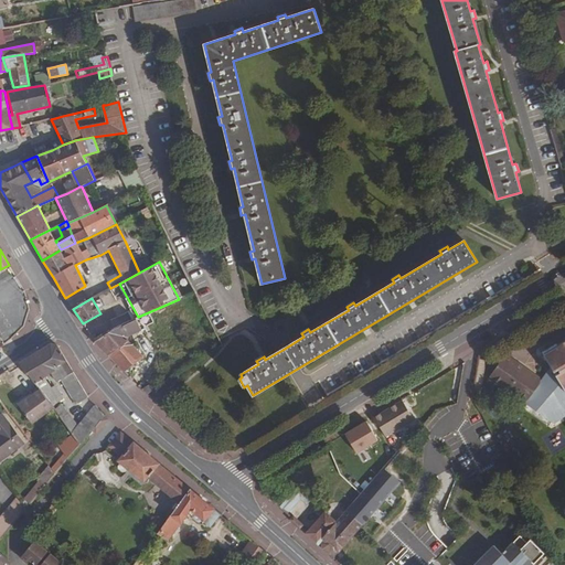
[(136,318),(110,333),(96,341),(108,355),(124,372),(144,358),(138,351),(148,343),(141,334),(131,343),(129,341),(128,337),(141,330),(136,318)]
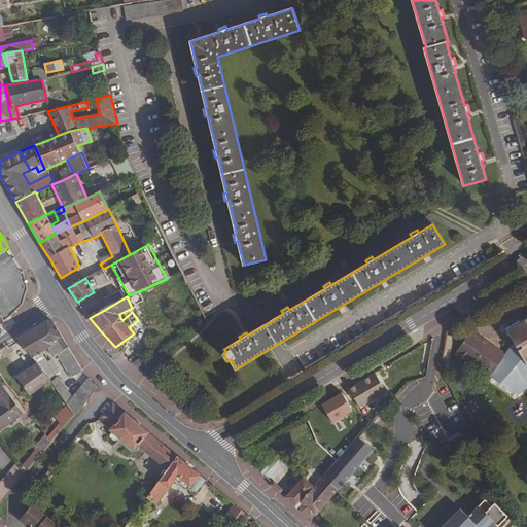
[(455,353),(490,377),(518,395),(526,389),(526,317),(519,322),(506,329),(514,342),(505,354),(471,330),(455,353)]
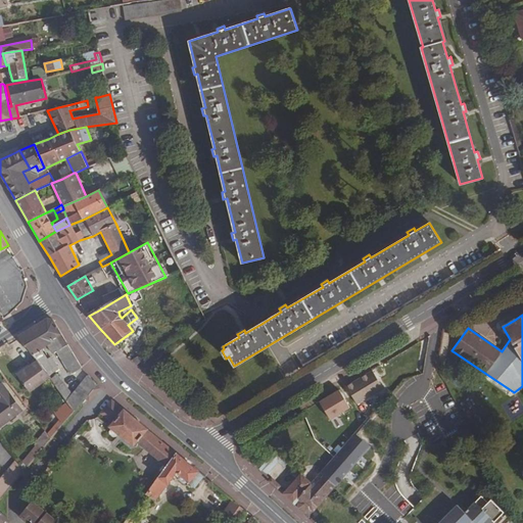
[(70,375),(82,368),(61,333),(53,319),(47,318),(18,336),(37,361),(46,373),(48,376),(59,368),(51,358),(47,361),(39,350),(47,345),(49,343),(54,352),(56,350),(70,375)]
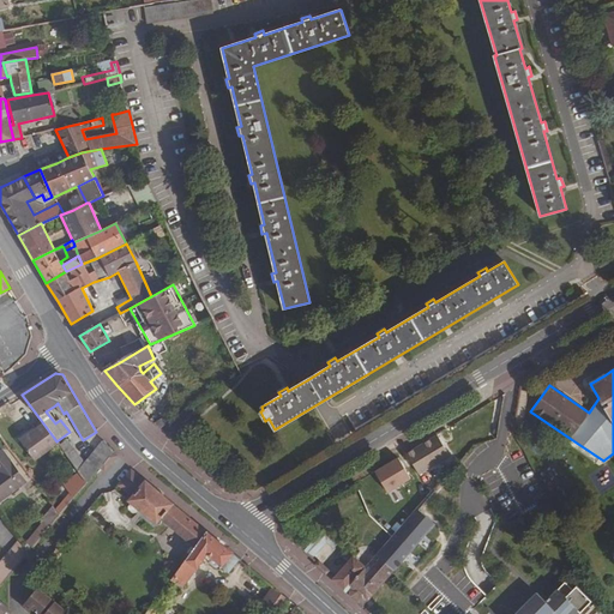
[(0,434),(1,437),(25,421),(13,403),(0,411),(0,434)]
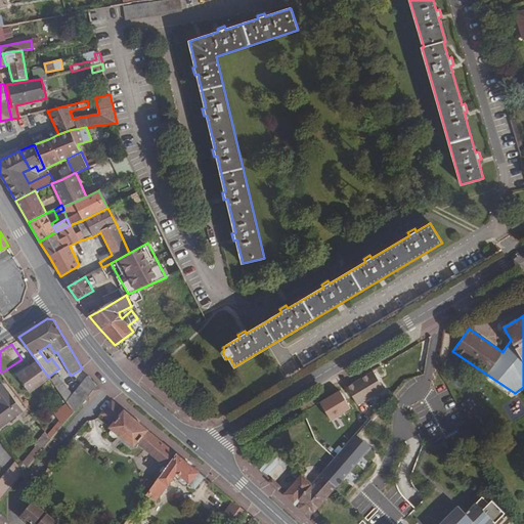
[(168,353),(164,347),(151,355),(155,361),(168,353)]
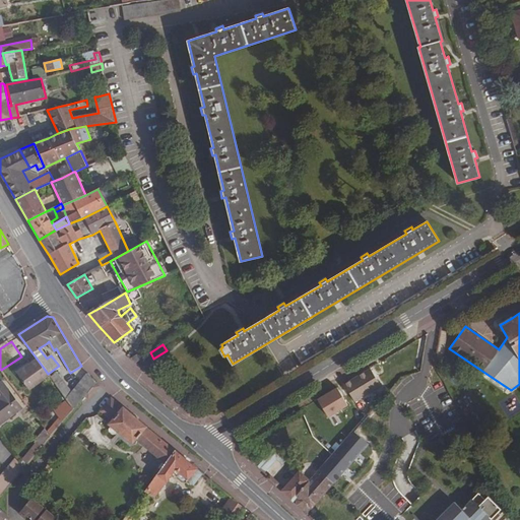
[(131,359),(135,363),(146,354),(143,350),(131,359)]
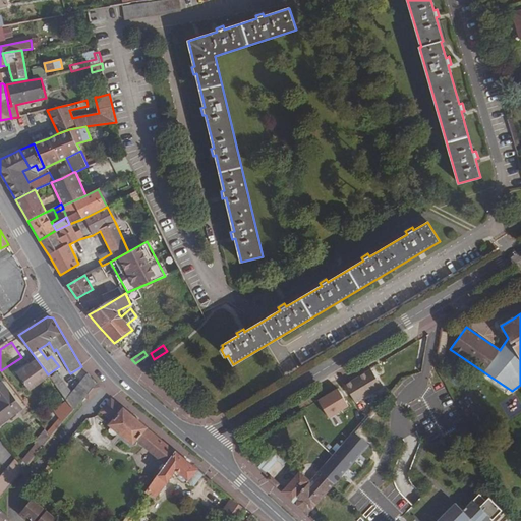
[(48,374),(46,371),(37,359),(17,372),(30,391),(49,377),(48,374)]
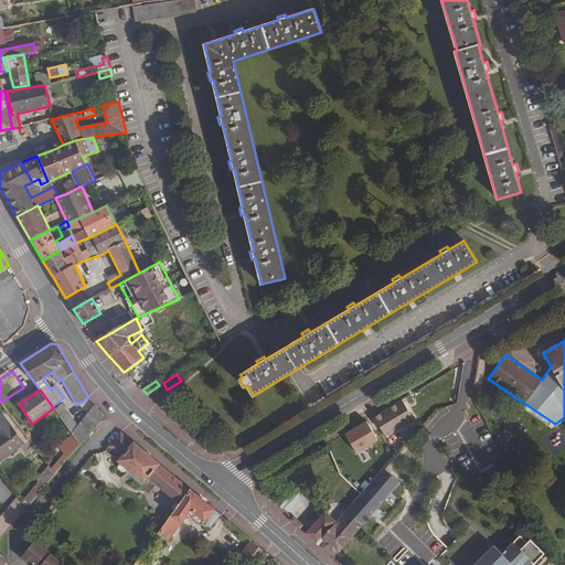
[(373,416),(385,436),(414,419),(402,400),(373,416)]
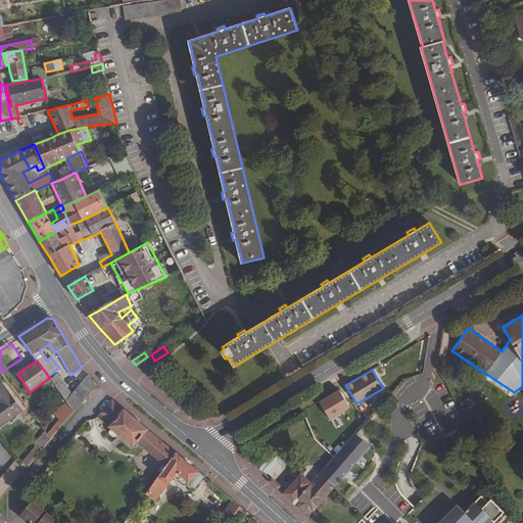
[(68,402),(75,411),(97,384),(88,374),(73,394),(58,374),(51,379),(68,402)]
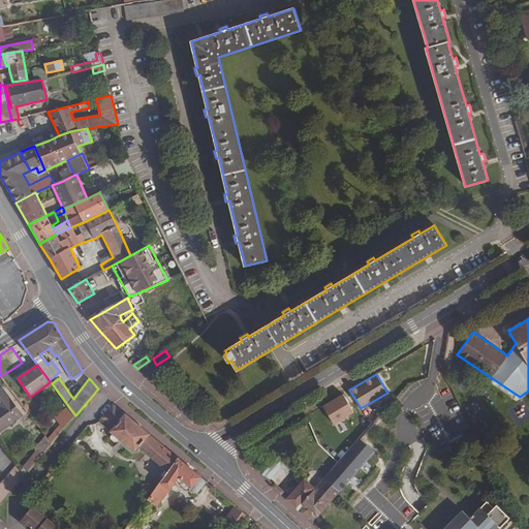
[(0,431),(0,432),(22,415),(1,386),(0,386),(0,431)]
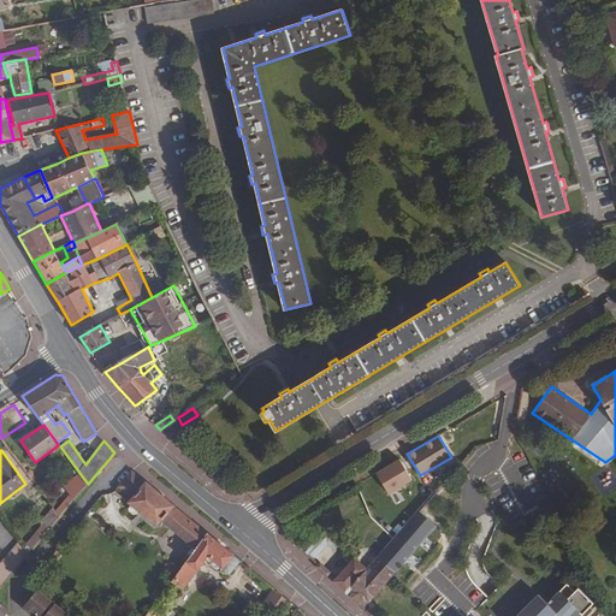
[(369,477),(381,497),(407,481),(395,461),(369,477)]
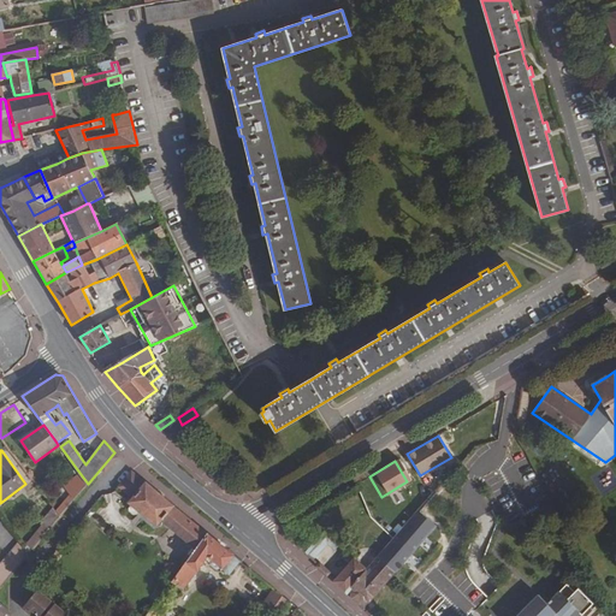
[(146,483),(132,469),(118,485),(132,498),(146,483)]
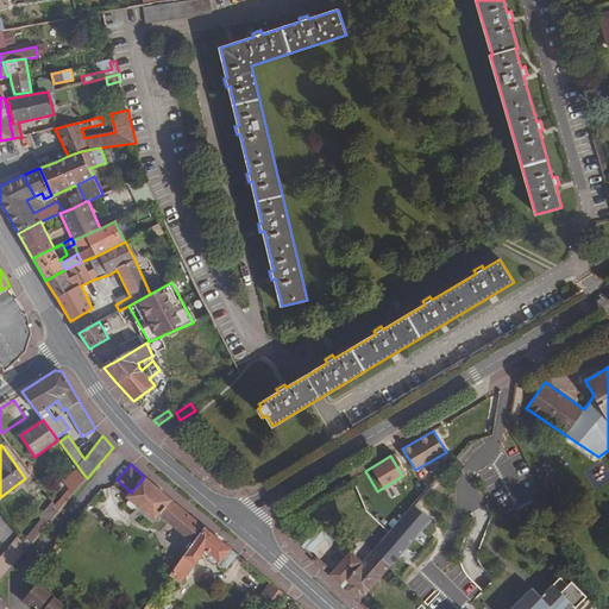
[(61,510),(74,495),(87,478),(80,469),(63,481),(69,488),(56,504),(61,510)]
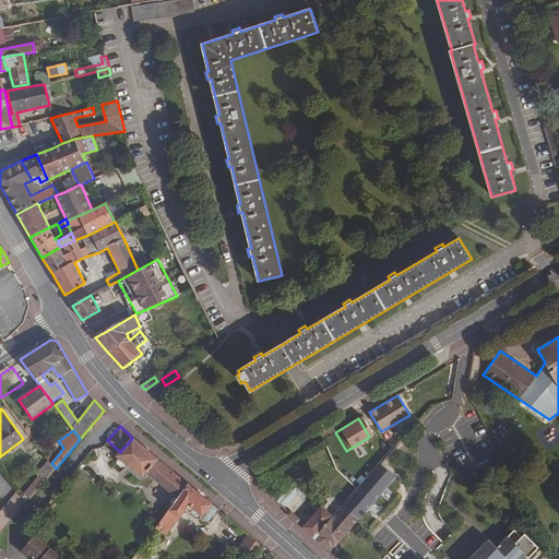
[(177,499),(188,484),(157,459),(132,438),(120,452),(117,455),(142,476),(145,473),(177,499)]
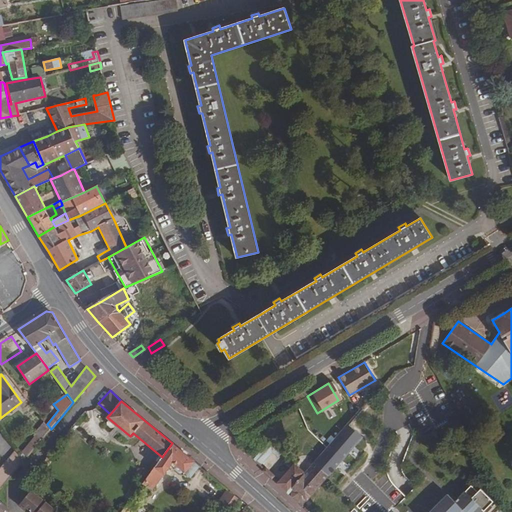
[(348,424),(314,462),(328,475),(363,436),(348,424)]
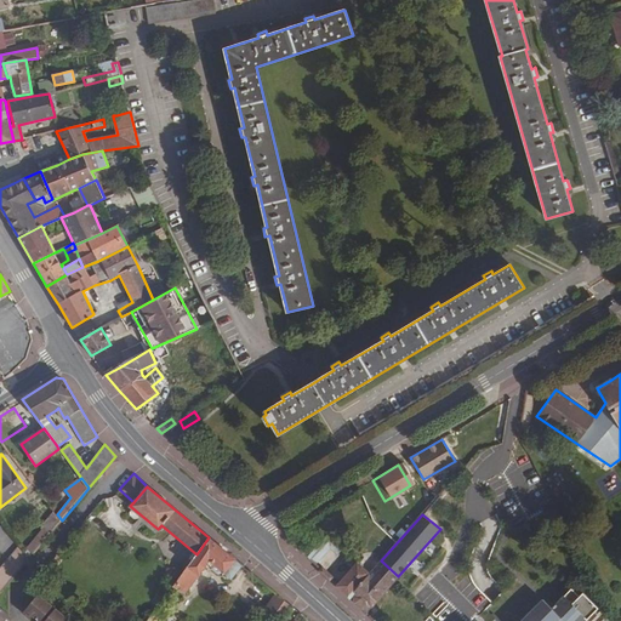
[(33,554),(51,533),(44,528),(27,548),(33,554)]
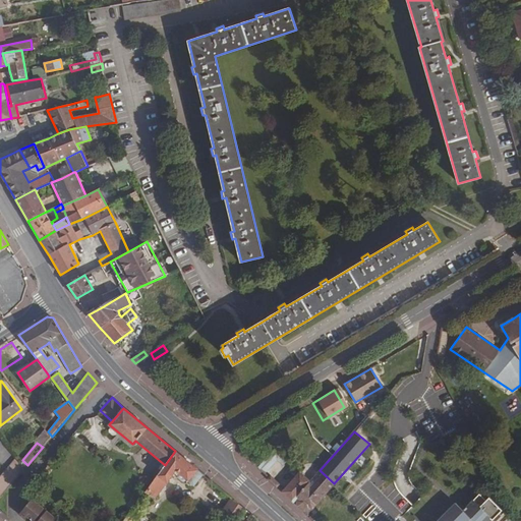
[(257,466),(265,472),(280,455),(273,449),(257,466)]
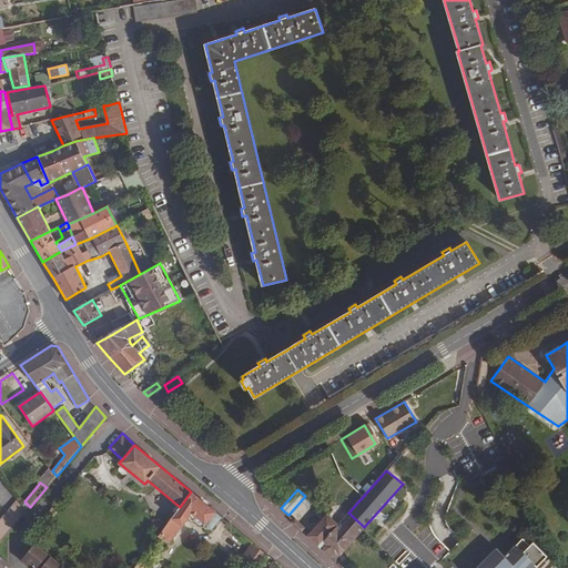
[(203,523),(212,529),(222,517),(191,492),(180,507),(156,539),(152,545),(155,548),(158,544),(160,545),(163,540),(169,544),(192,513),(196,516),(194,518),(195,520),(200,525),(202,524),(203,523)]
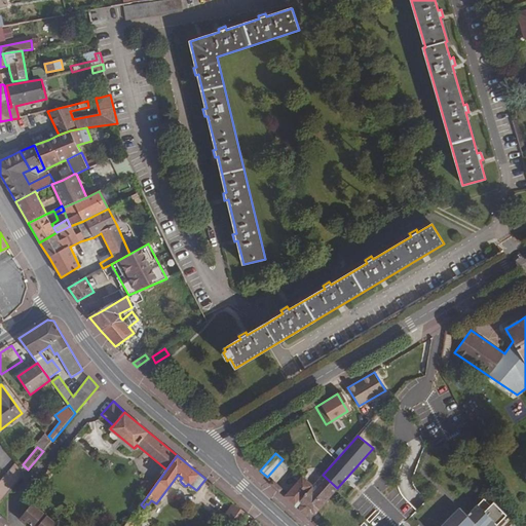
[(0,501),(26,472),(16,460),(0,479),(0,501)]
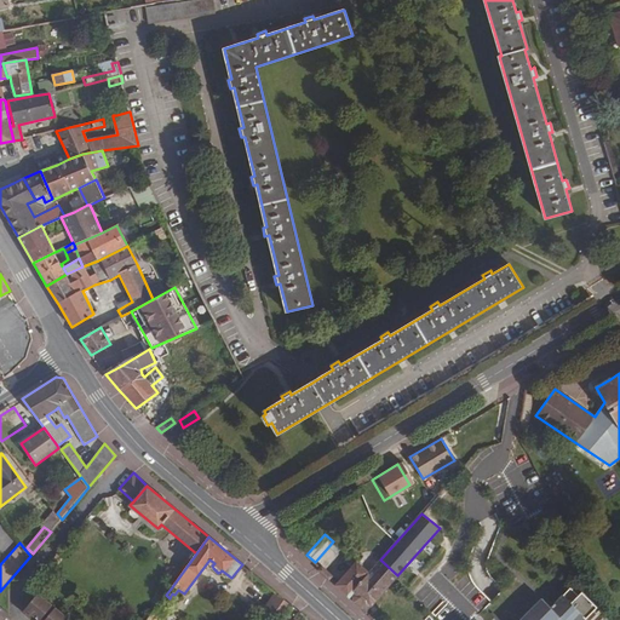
[(386,589),(397,575),(380,560),(369,573),(354,590),(372,607),(386,589)]
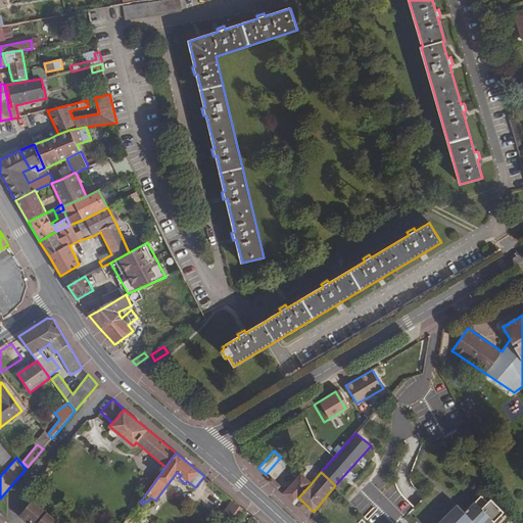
[(314,512),(298,497),(312,483),(300,474),(283,493),(308,517),(314,512)]
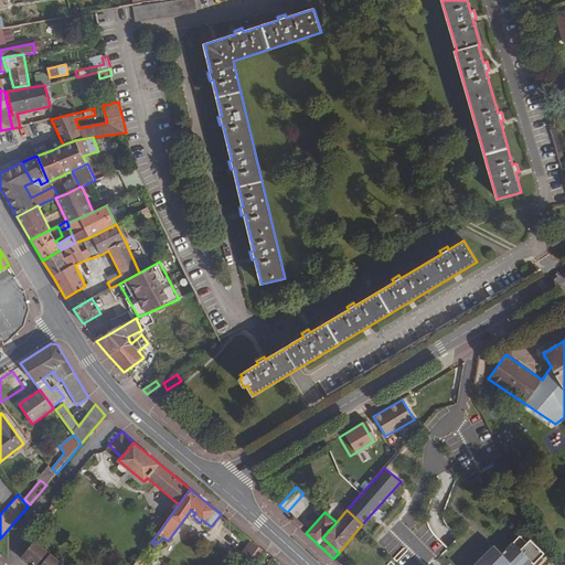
[(535,564),(534,563),(544,553),(530,539),(526,542),(520,535),(501,553),(496,548),(487,558),(483,555),(473,564),(535,564)]
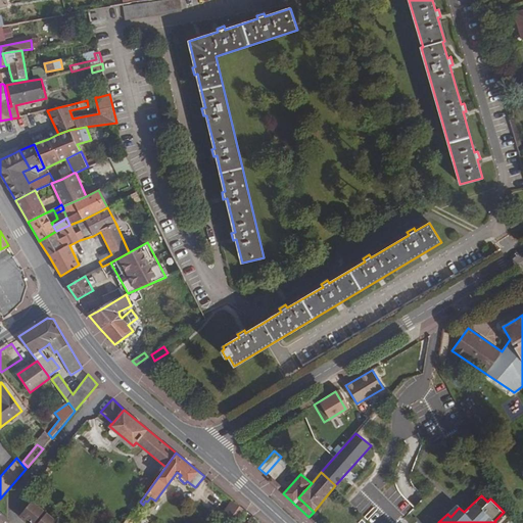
[(224,512),(235,522),(244,509),(233,500),(224,512)]
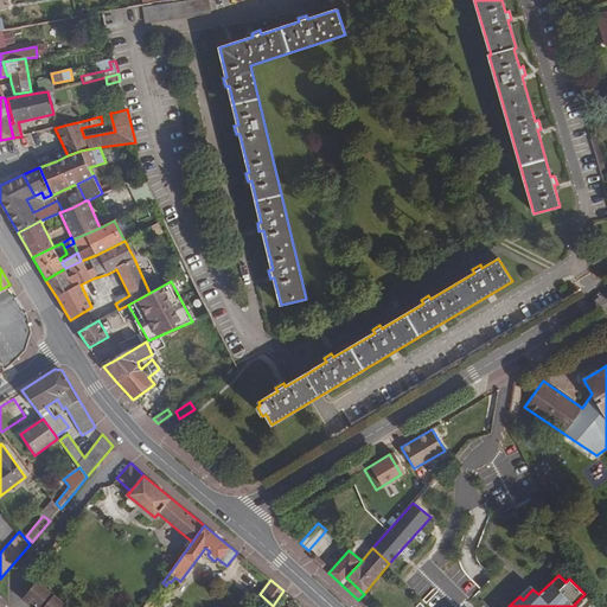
[(65,606),(68,606),(37,581),(25,596),(38,606),(65,606)]
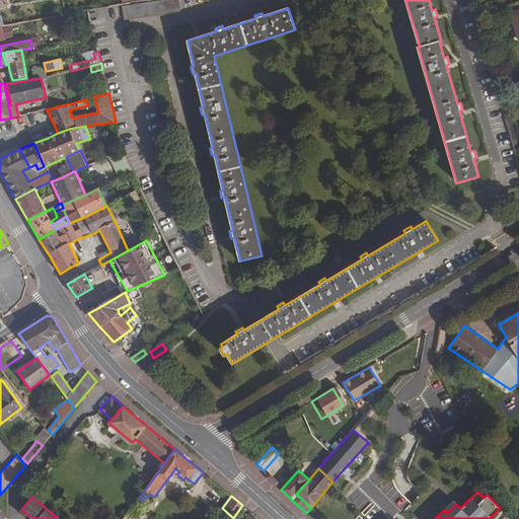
[(453,501),(444,510),(447,513),(455,504),(453,501)]
